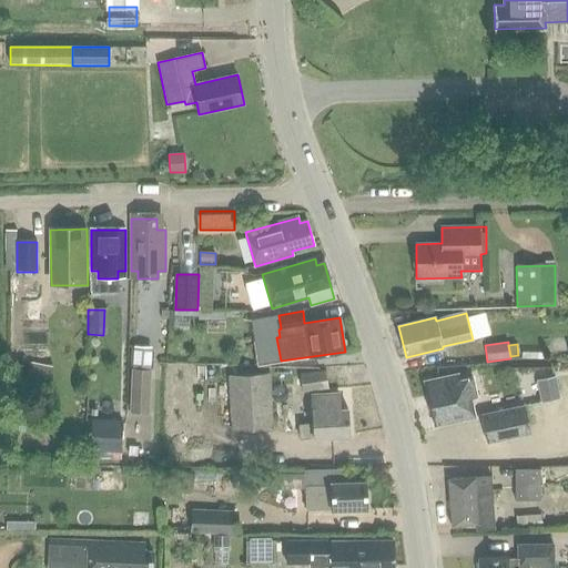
[(23,367),(13,367),(13,381),(23,382),(23,367)]
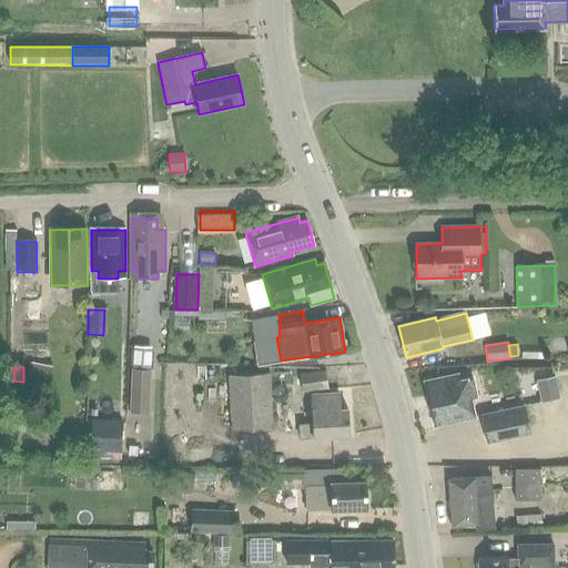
[(149,415),(150,372),(131,371),(129,414),(149,415)]
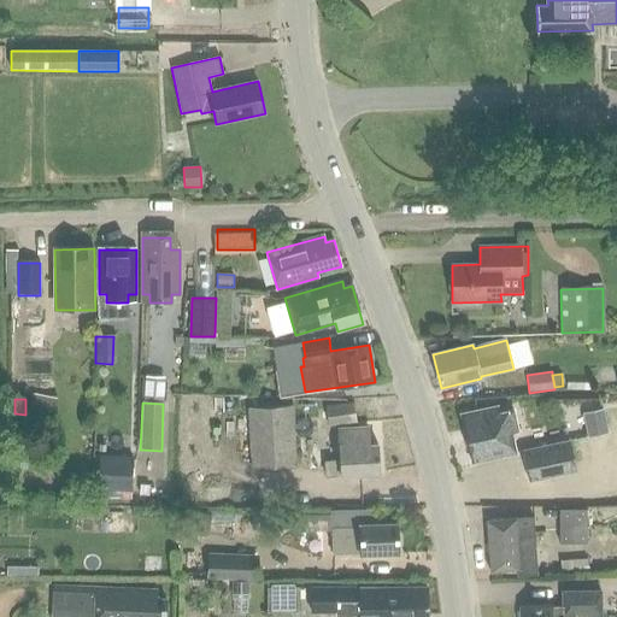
[(329,427),(357,422),(354,403),(325,407),(329,427)]
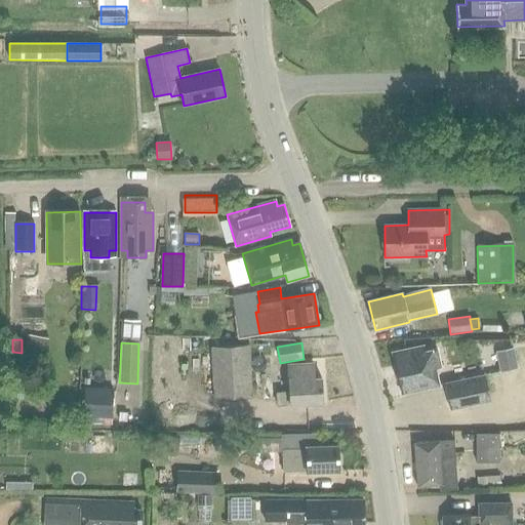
[(214,399),(251,397),(249,346),(212,348),(214,399)]
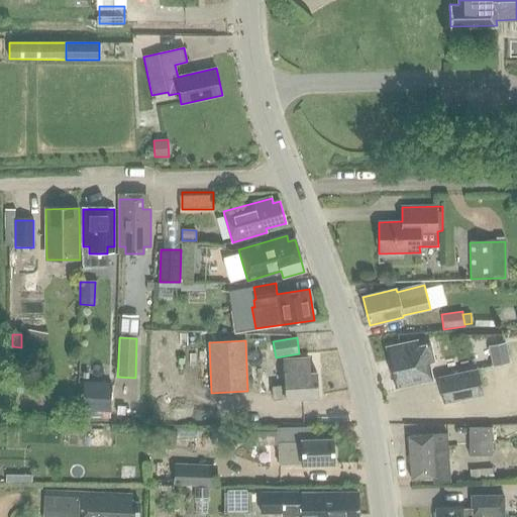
[(427,363),(434,362),(430,343),(418,346),(417,341),(387,348),(395,387),(431,380),(427,363)]
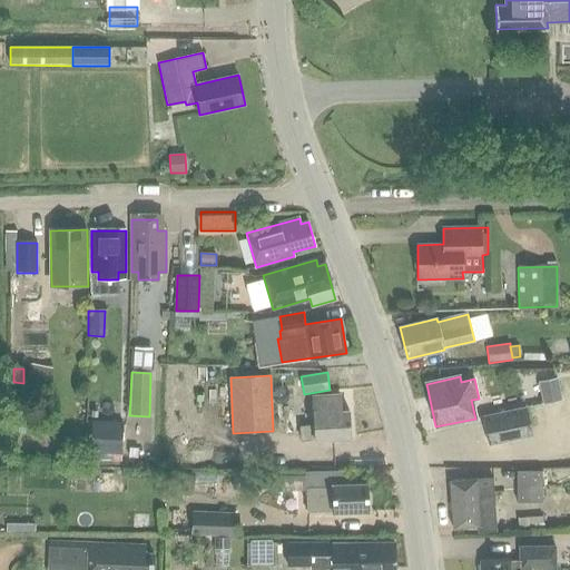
[(539,382),(544,405),(562,401),(556,377),(539,382)]
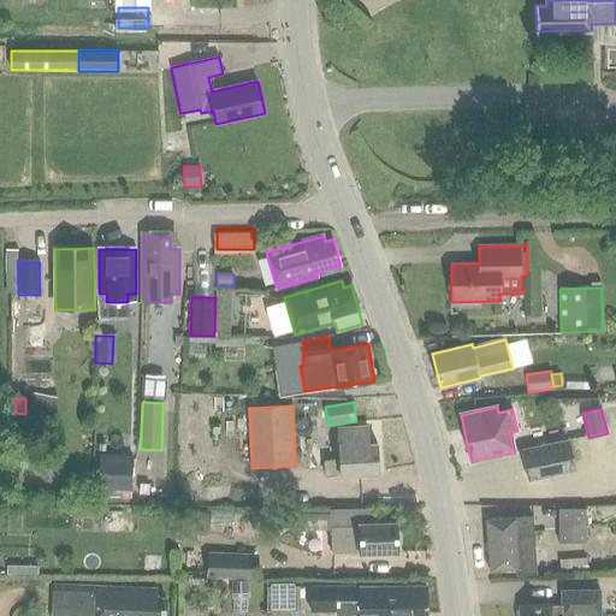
[(341,475),(379,473),(378,444),(369,444),(368,427),(338,428),(339,445),(338,445),(341,475)]
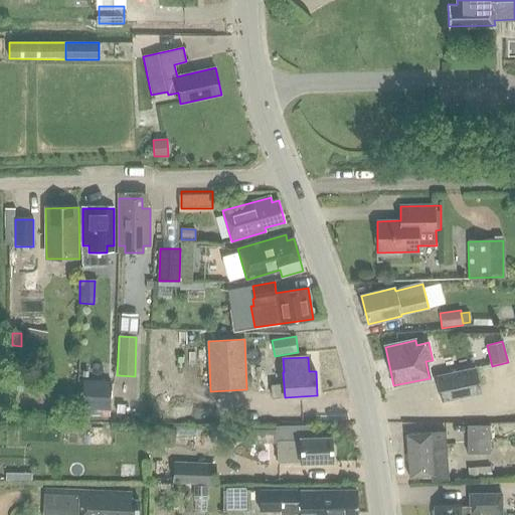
[(442,402),(481,393),(476,368),(436,376),(442,402)]
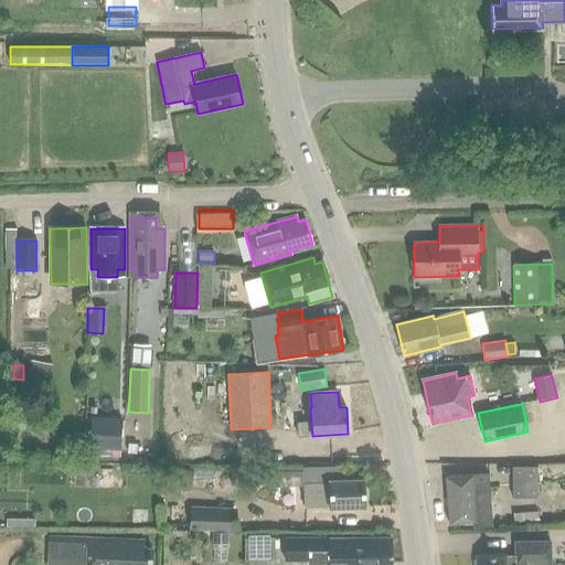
[(124,422),(88,420),(88,447),(124,448),(124,422)]
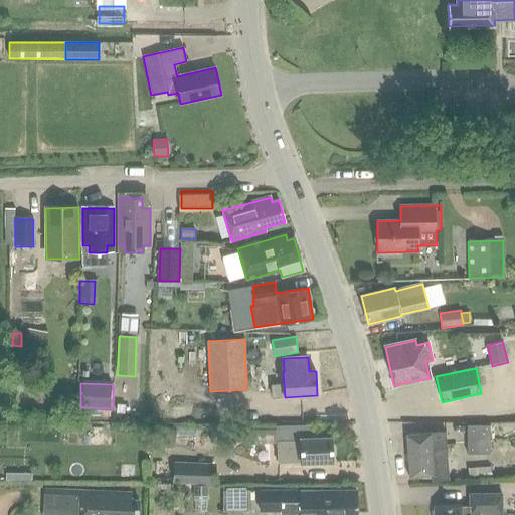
[(305,425),(276,426),(277,464),(332,462),(332,437),(305,438),(305,425)]
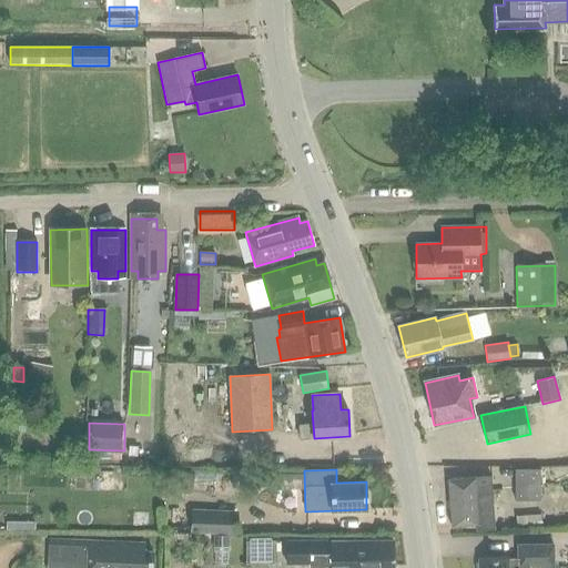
[(516,500),(540,500),(540,469),(515,469),(516,500)]
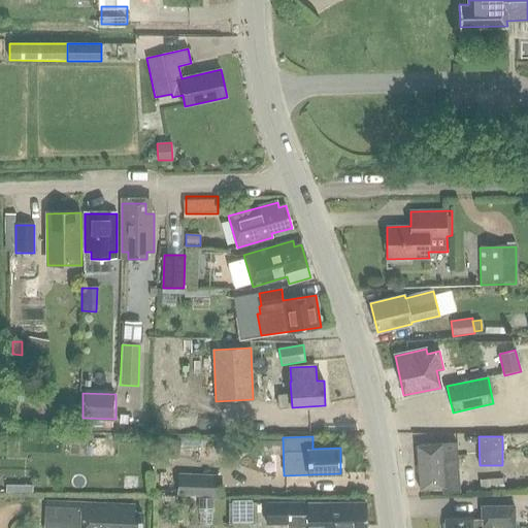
[(166,437),(161,451),(177,456),(182,442),(166,437)]
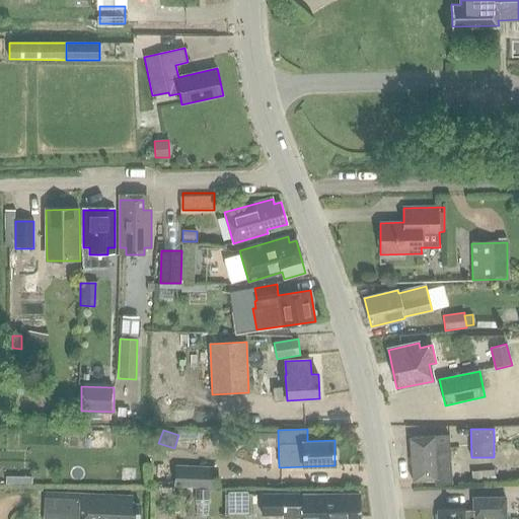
[(435,486),(452,484),(449,435),(410,438),(413,482),(435,479),(435,486)]
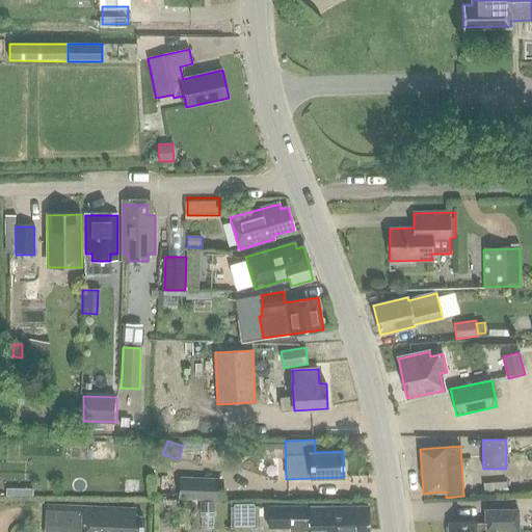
[(221,501),(221,478),(179,477),(179,500),(221,501)]
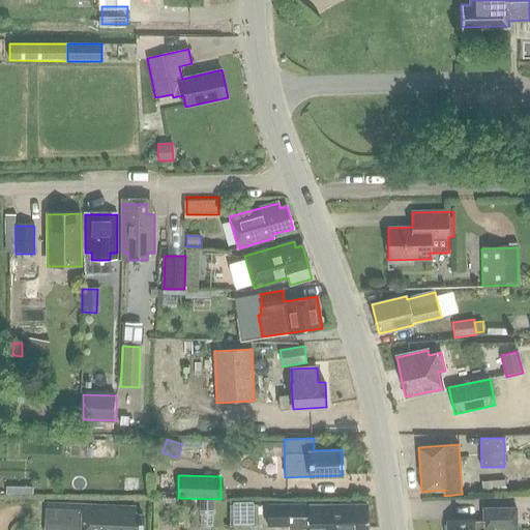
[(482,493),(505,491),(504,480),(481,482),(482,493)]
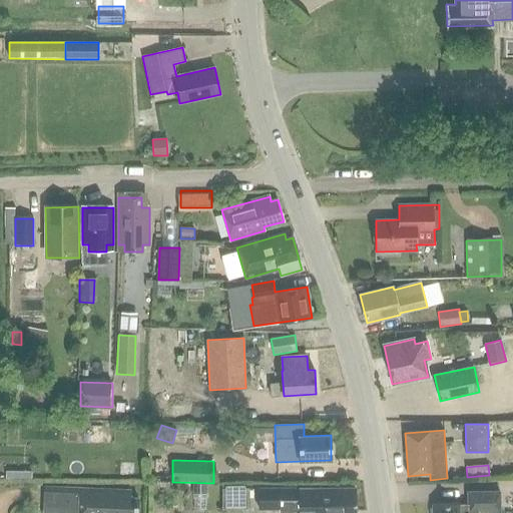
[(23,470),(22,478),(30,479),(31,470),(23,470)]
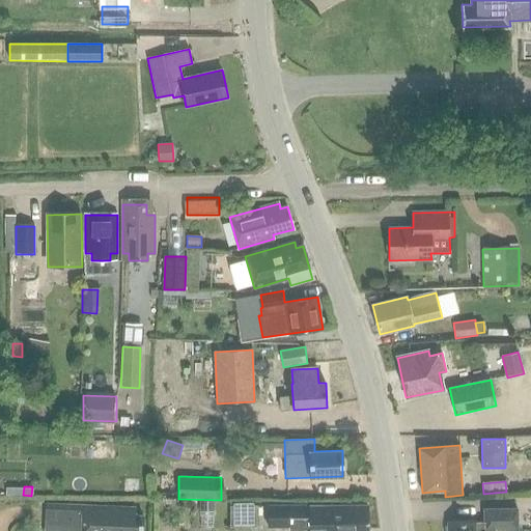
[(200,503),(199,529),(214,529),(214,503),(200,503)]
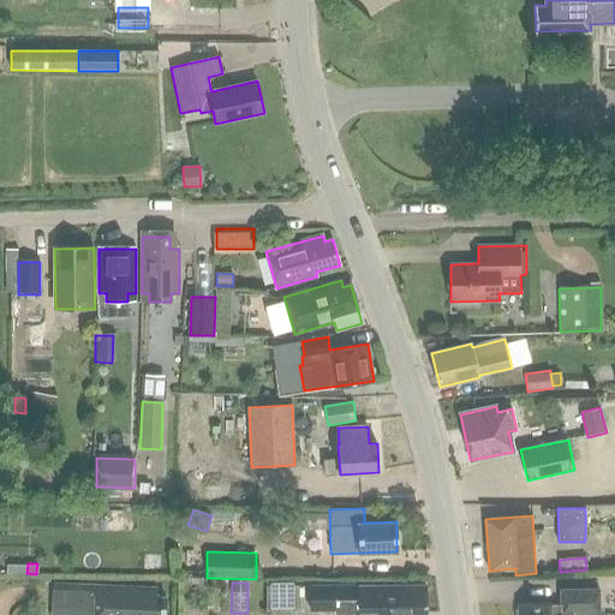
[(266,584),(266,610),(296,610),(296,598),(296,584),(266,584)]
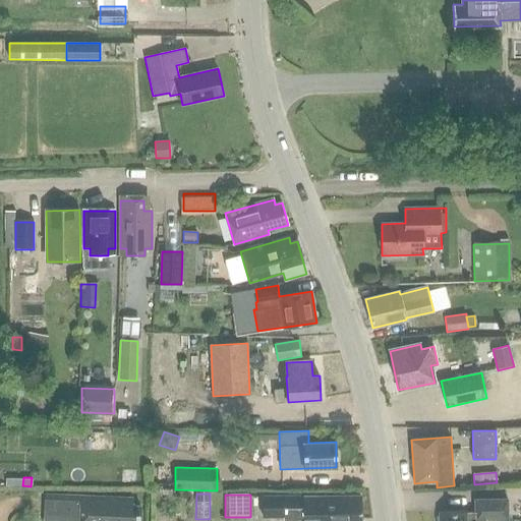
[(82,497),(82,498),(45,496),(44,520),(74,520),(74,515),(81,515),(80,520),(138,520),(139,507),(132,507),(132,499),(82,497)]
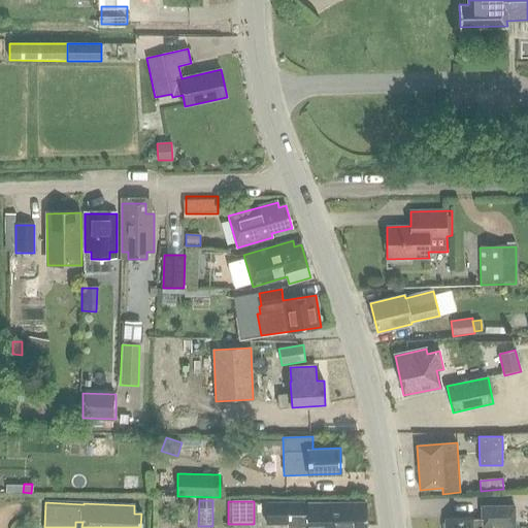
[(365,527),(365,502),(267,503),(267,524),(308,523),(308,521),(316,521),(316,523),(325,523),(325,527),(365,527)]
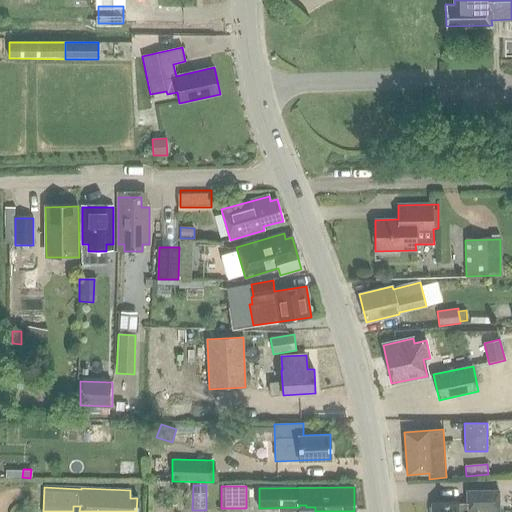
[(499,511),(499,493),(499,491),(467,491),(467,504),(460,504),(460,503),(432,503),(431,511),(476,511),(477,511),(499,511)]
